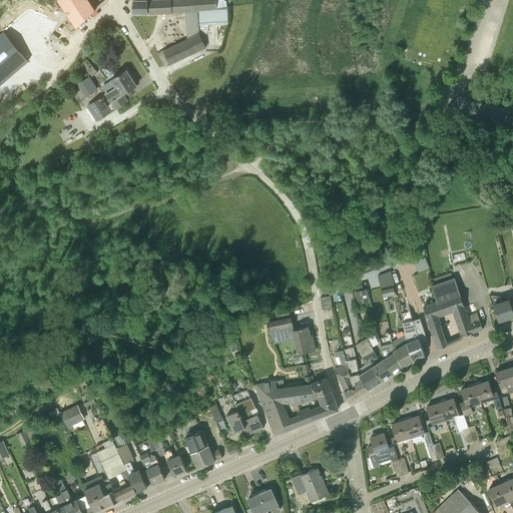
[(56,0),(77,28),(95,10),(88,0),(56,0)]
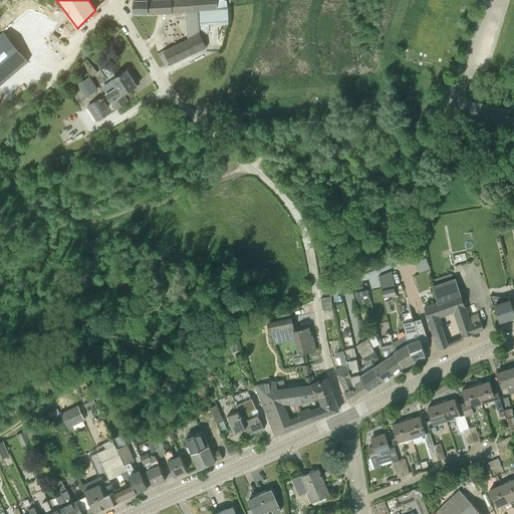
[(171,12),(171,11),(170,0),(134,0),(133,13),(171,12)]
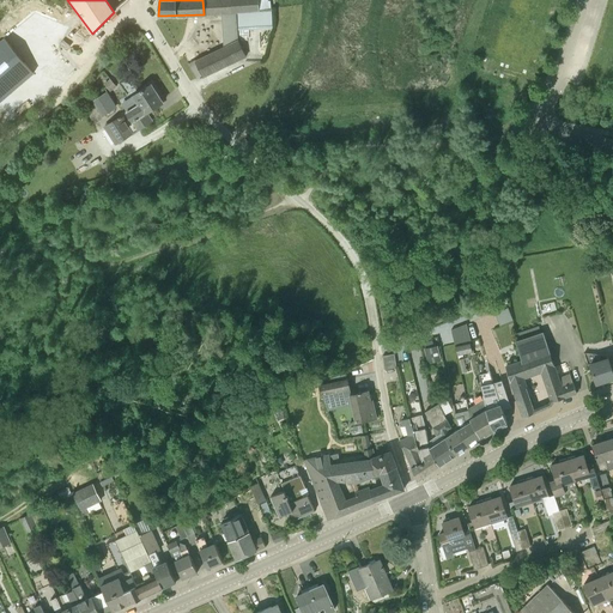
[(231,0),(202,0),(204,13),(222,13),(232,12),(231,0)]
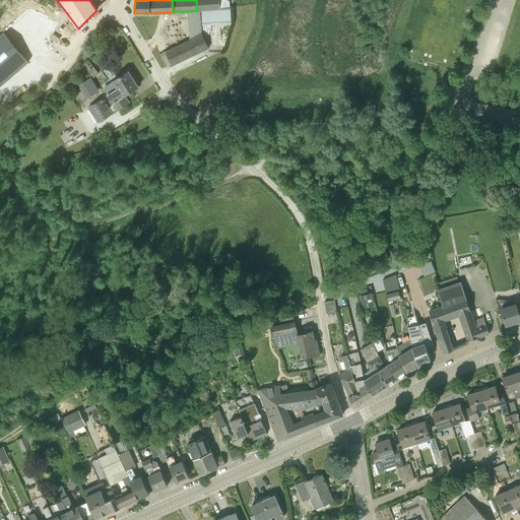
[(219,9),(218,0),(196,0),(197,10),(201,10),(219,9)]
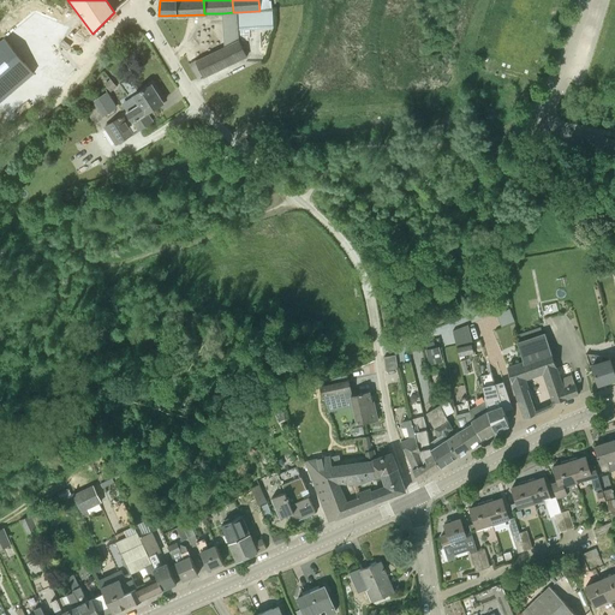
[(258,0),(260,10),(269,9),(267,0),(258,0)]
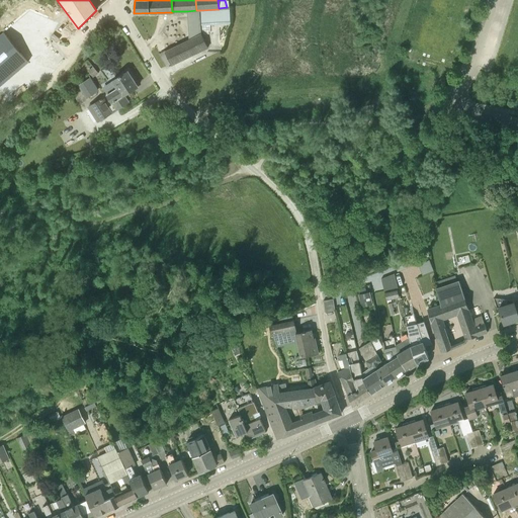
[(201,24),(230,22),(230,9),(219,9),(200,10),(201,24)]
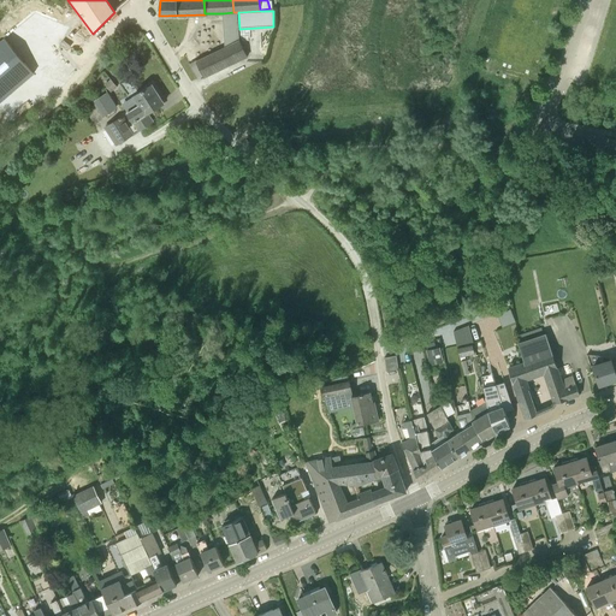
[(241,41),(240,29),(238,12),(234,12),(223,13),(225,47),(197,60),(203,76),(203,77),(248,55),(240,41),(241,41)]
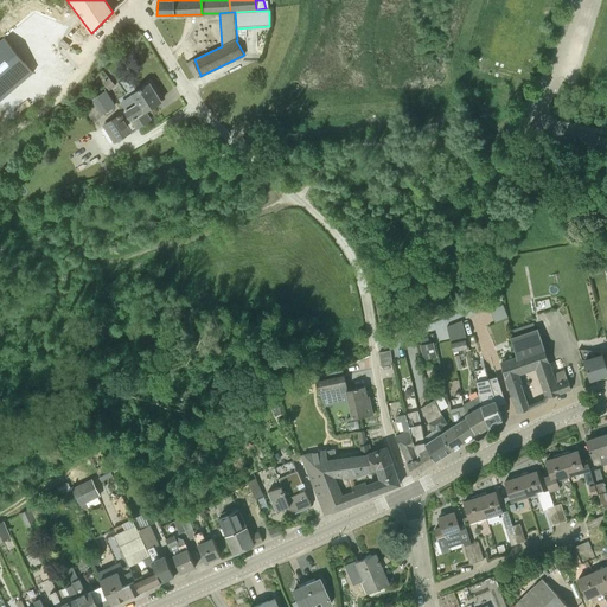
[(17,39),(50,74),(71,53),(38,19),(17,39)]
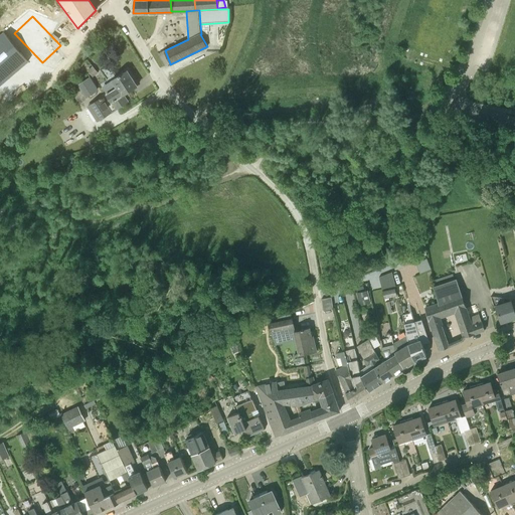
[(1,36),(0,36),(0,90),(28,66),(1,36)]
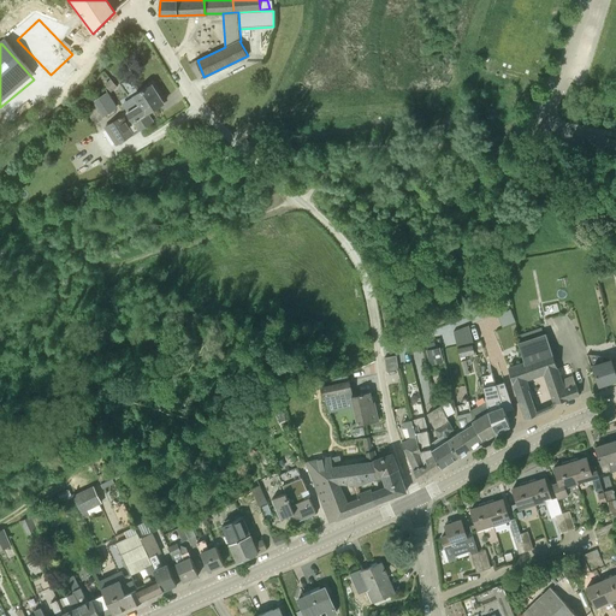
[(197,60),(189,64),(197,78),(203,76),(197,60)]
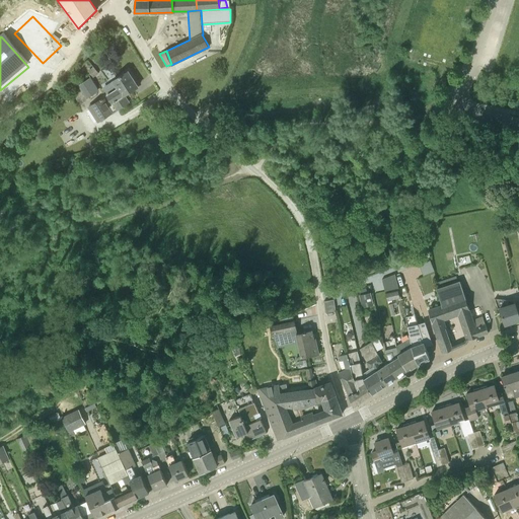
[(93,67),(88,70),(92,77),(97,73),(93,67)]
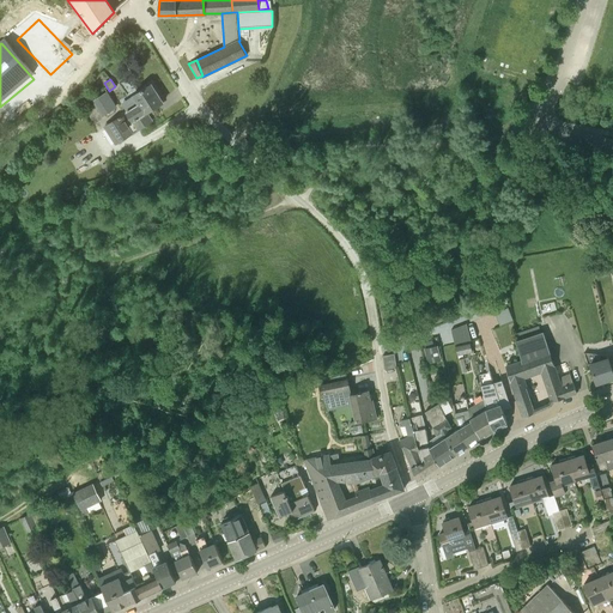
[(153,121),(147,113),(163,102),(152,84),(133,96),(134,98),(123,104),(139,131),(153,121)]
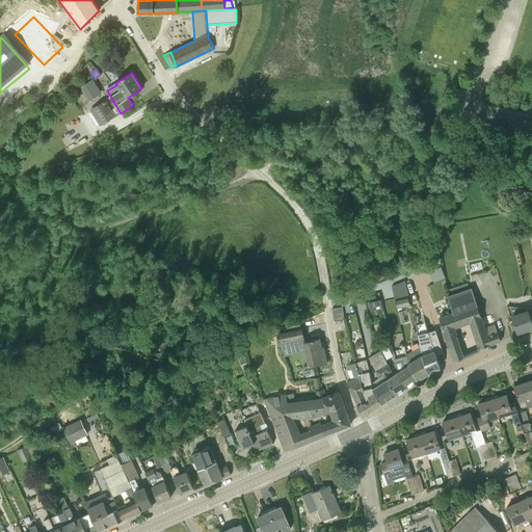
[(80,87),(88,101),(102,92),(94,79),(80,87)]
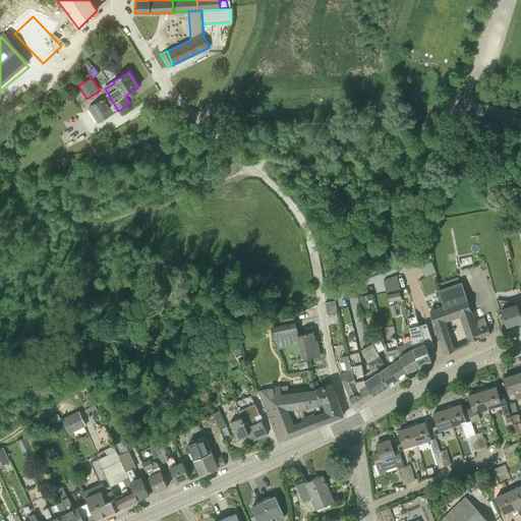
[(114,113),(105,97),(89,107),(99,123),(114,113)]
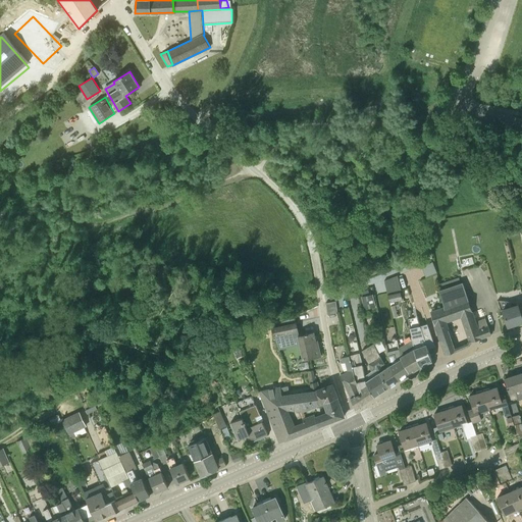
[(508,238),(518,235),(515,224),(505,227),(508,238)]
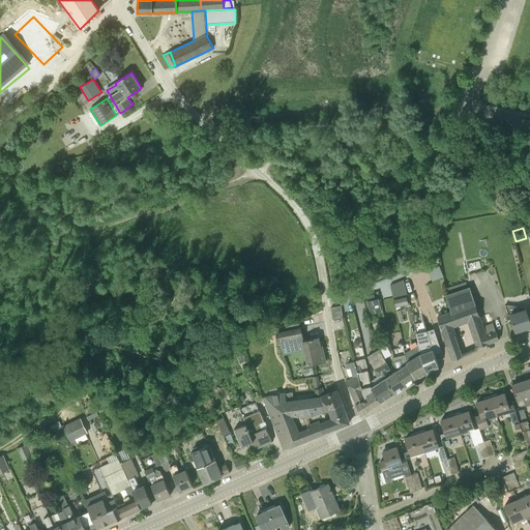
[(439,266),(428,270),(432,282),(443,277),(439,266)]
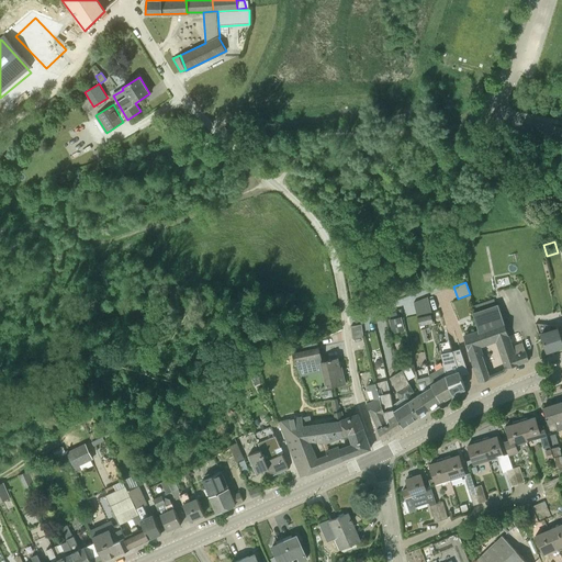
[(438,294),(431,295),(434,311),(440,310),(438,294)]
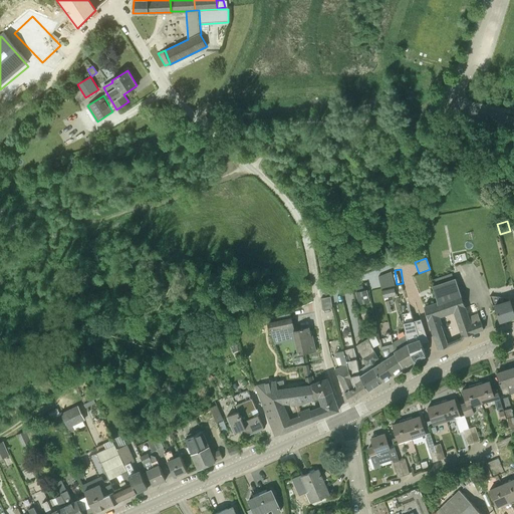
[(377,276),(380,288),(395,285),(392,271),(377,276)]
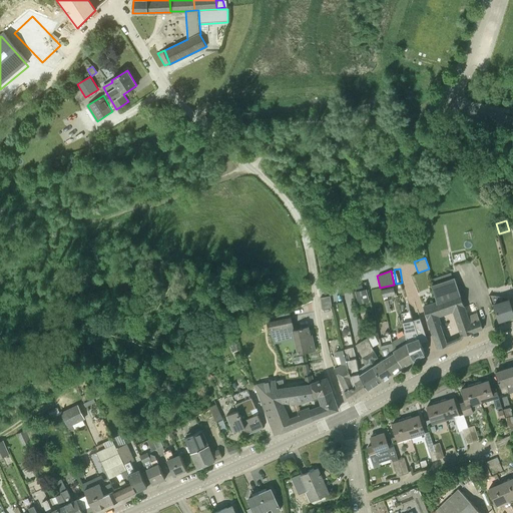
[(435,317),(452,311),(460,337),(483,329),(478,314),(468,317),(455,278),(432,286),(435,298),(437,302),(424,307),(438,350),(445,346),(438,325),(438,326),(435,317)]
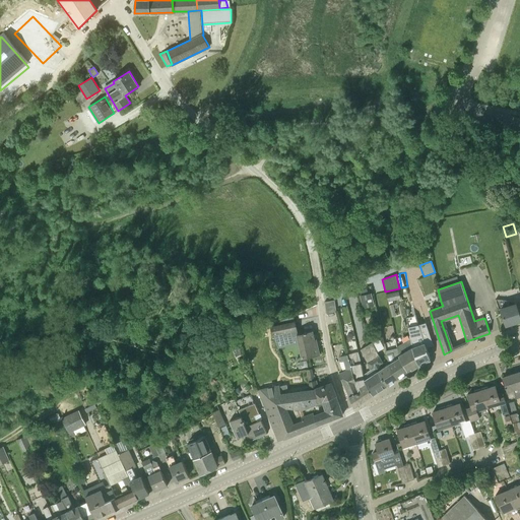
[(367,286),(359,288),(360,295),(360,296),(362,308),(374,306),(371,293),(368,294),(367,286)]
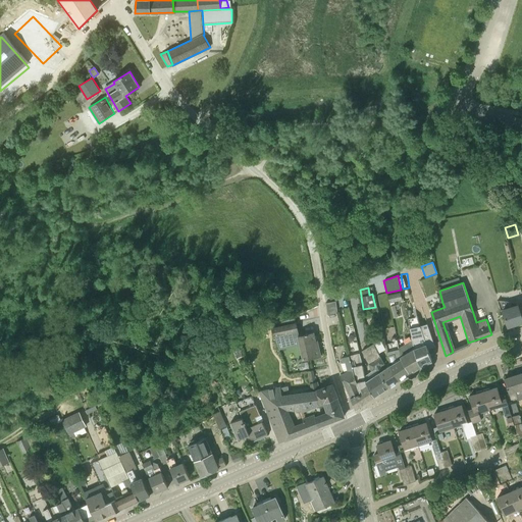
[(402,300),(400,292),(388,295),(390,303),(394,302),(402,300)]
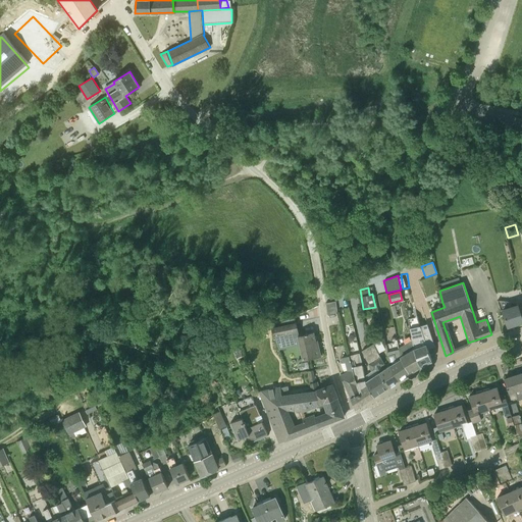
[(326,303),(328,315),(337,313),(336,301),(326,303)]
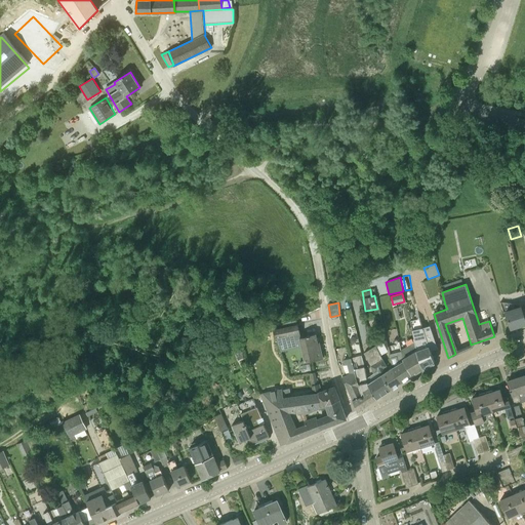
[(512,328),(524,323),(524,319),(521,307),(506,312),(512,328)]
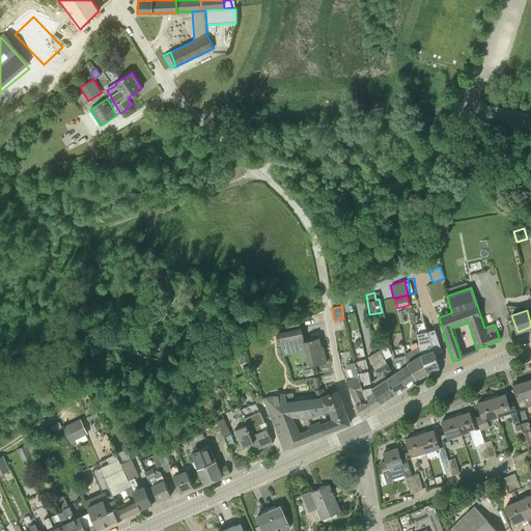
[(435,330),(428,332),(426,322),(415,325),(417,332),(419,342),(420,345),(421,355),(428,373),(440,367),(436,355),(443,353),(435,330)]
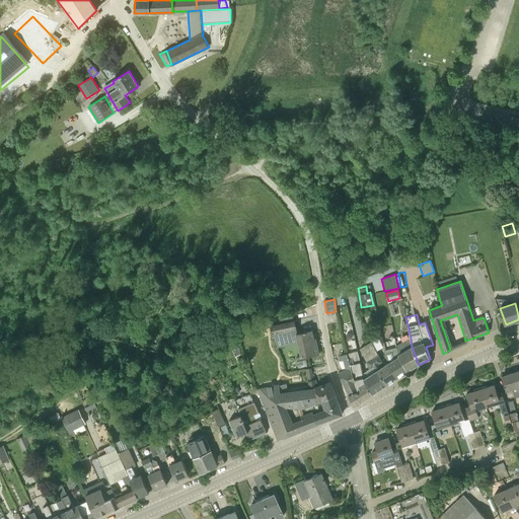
[(271,326),(273,335),(296,329),(294,321),(271,326)]
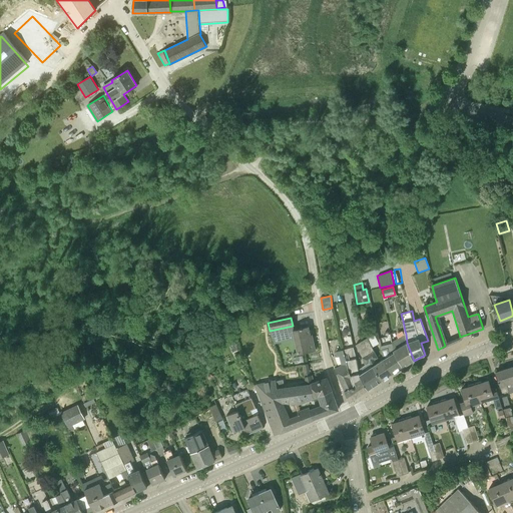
[(293,331),(299,354),(315,350),(313,341),(310,342),(307,328),(293,331)]
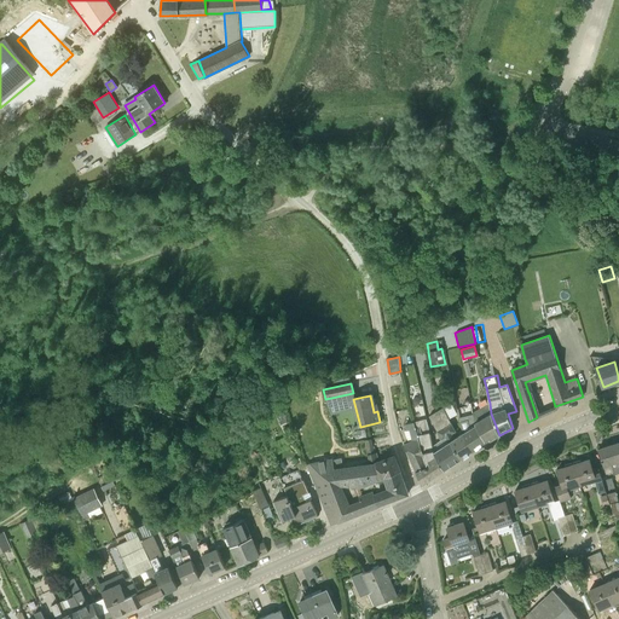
[(491,414),(490,403),(482,406),(473,412),(473,414),(474,422),(486,443),(499,435),(491,414)]
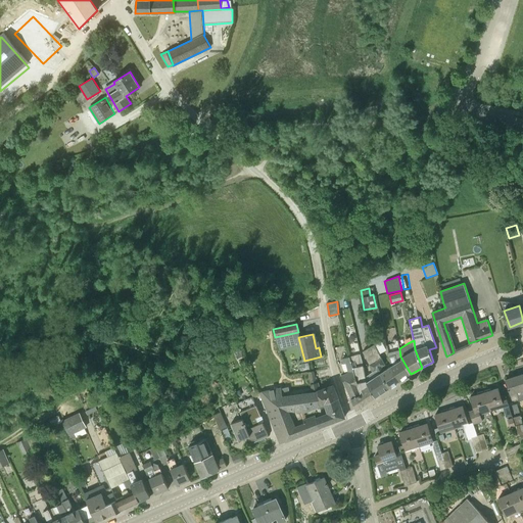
[(385,365),(382,358),(374,344),(369,347),(375,361),(381,372),(389,387),(399,381),(391,366),(384,371),(381,367),(385,365)]
